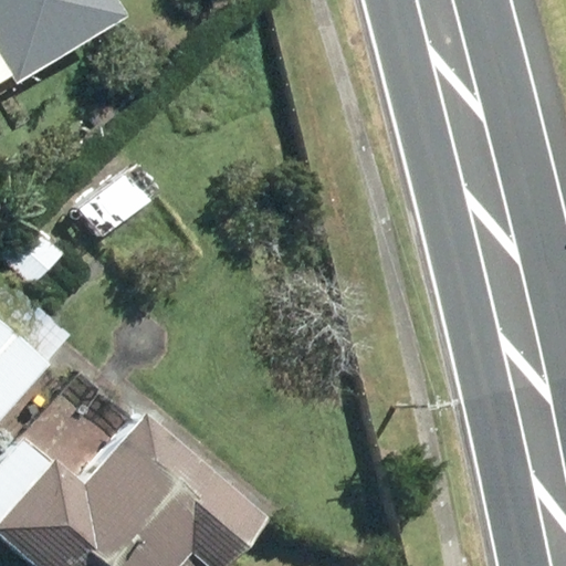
[(92,0),(0,0),(0,77),(100,11),(92,0)]
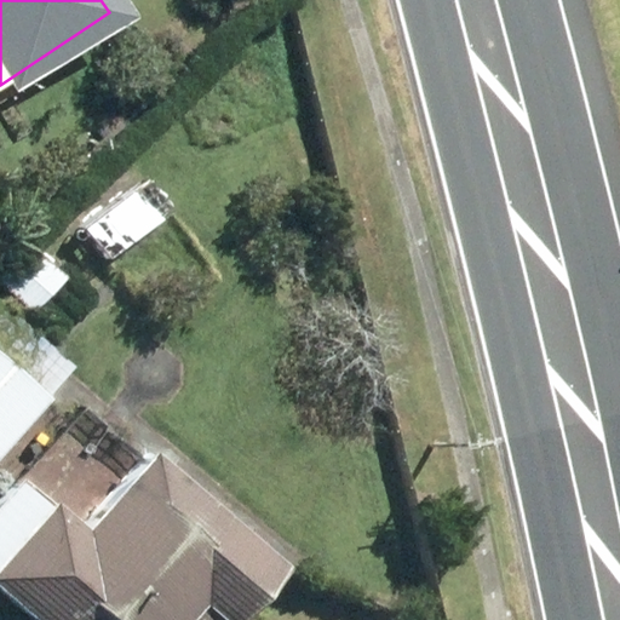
[(136,184),(84,223),(113,260),(164,222),(136,184)]
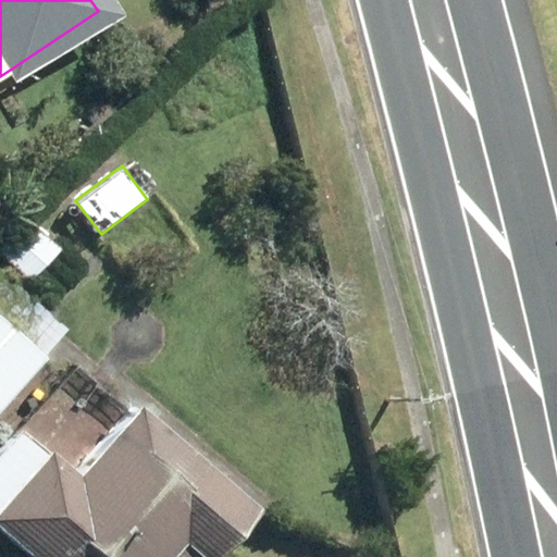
[(31,282),(62,250),(41,232),(11,263),(31,282)]
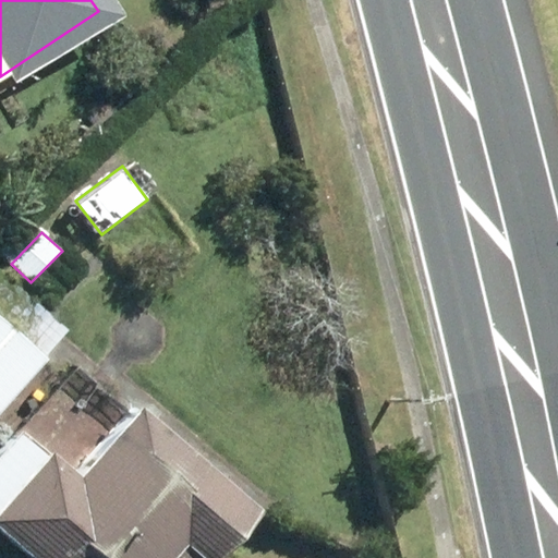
[(0,315),(0,416),(49,360),(47,356),(70,330),(25,293),(3,319),(0,315)]
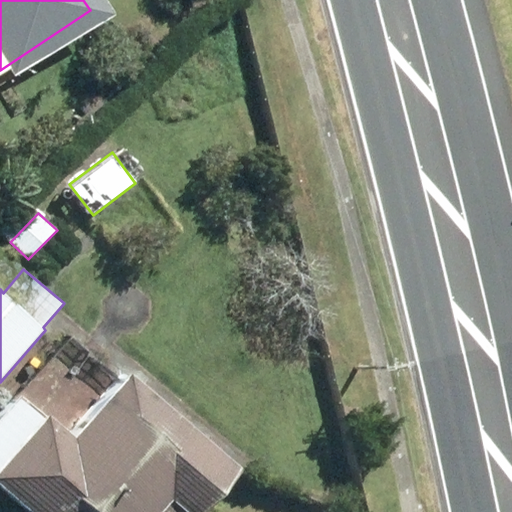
[(3,394),(0,397),(0,494),(20,511),(144,511),(154,501),(167,511),(183,511),(223,467),(112,371),(54,438),(3,394)]
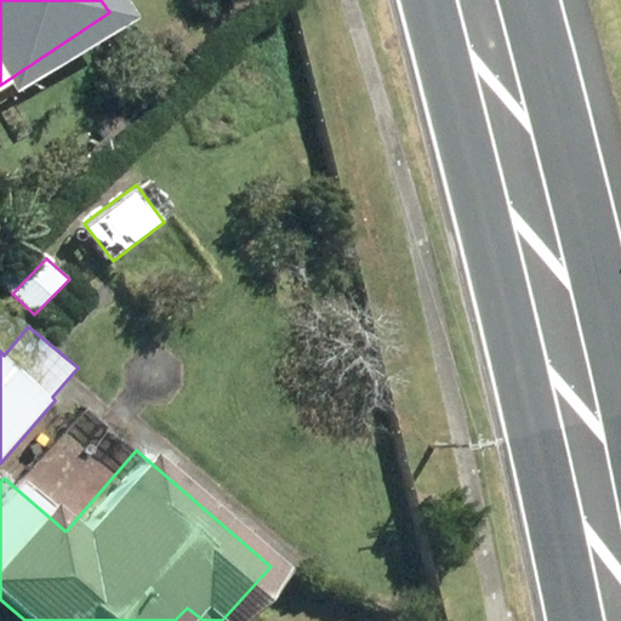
All buildings are outlined.
